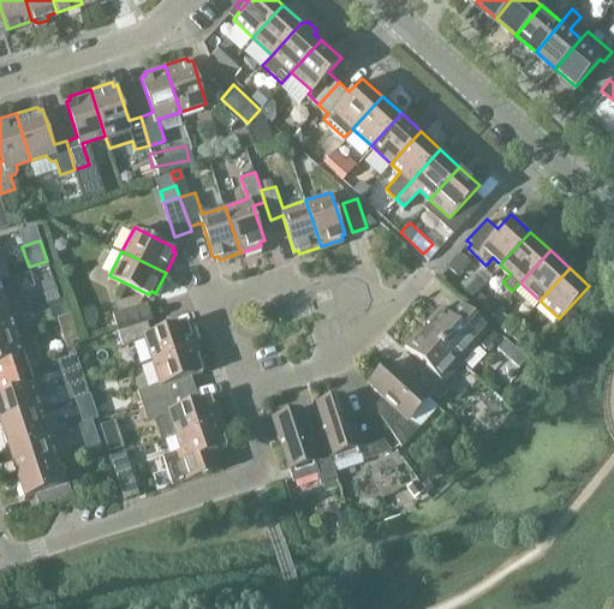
[(41,278),(45,291),(57,286),(53,274),(41,278)]
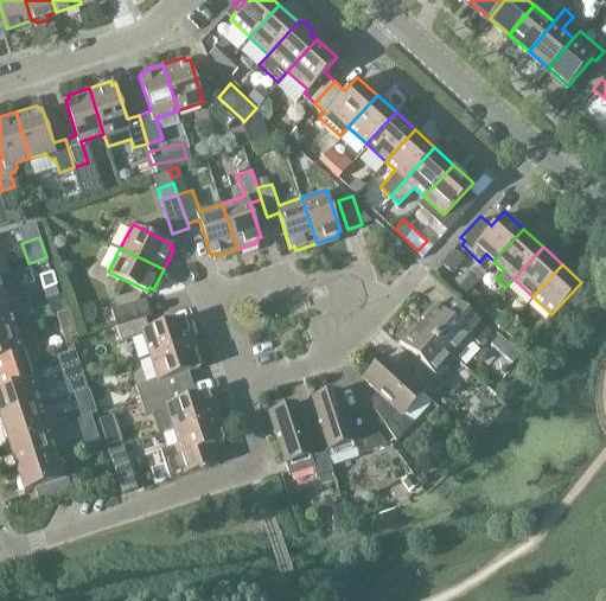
[(56,282),(44,287),(49,299),(61,294),(56,282)]
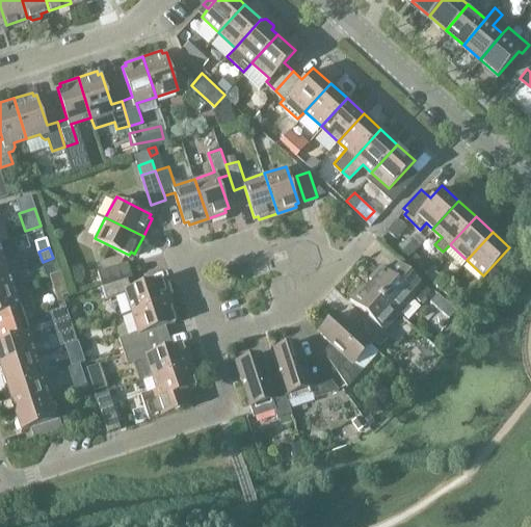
[(16,259),(6,262),(0,263),(0,287),(14,283),(10,272),(19,269),(16,259)]
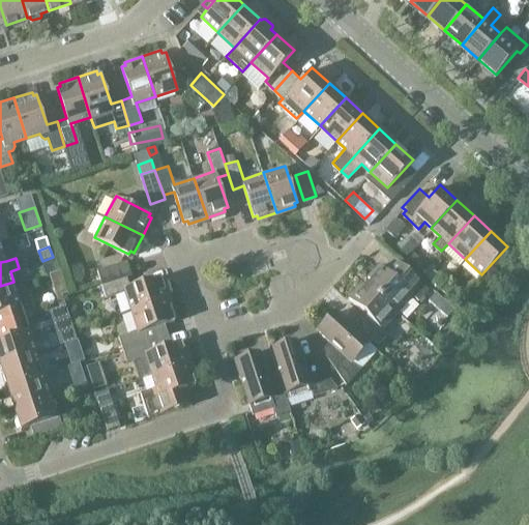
[(97,268),(103,283),(127,274),(131,273),(127,259),(97,268)]
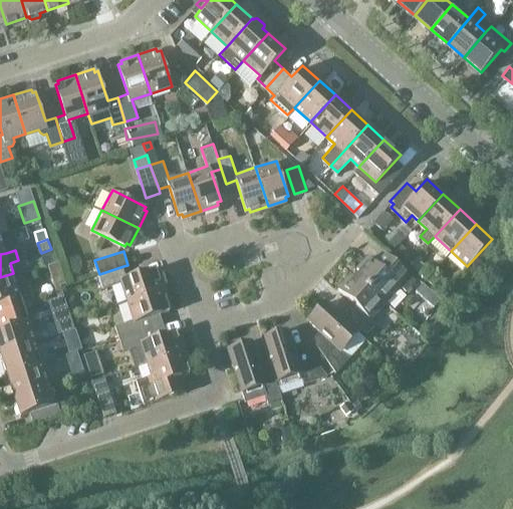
[(359,269),(355,273),(386,300),(400,284),(406,289),(416,279),(386,252),(376,262),(367,254),(356,266),(359,269)]
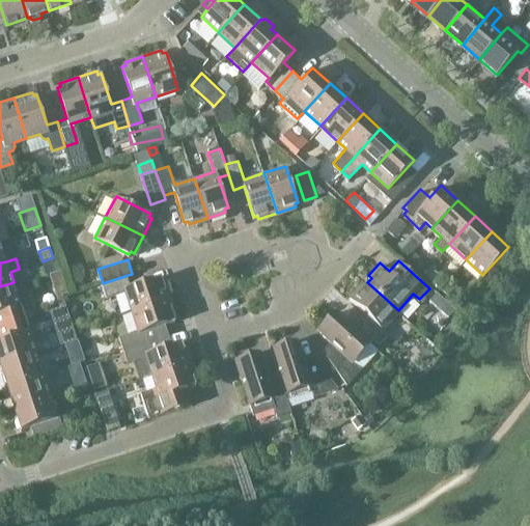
[(124,289),(132,309),(171,297),(165,278),(162,279),(161,275),(131,285),(128,275),(103,283),(106,296),(124,289)]
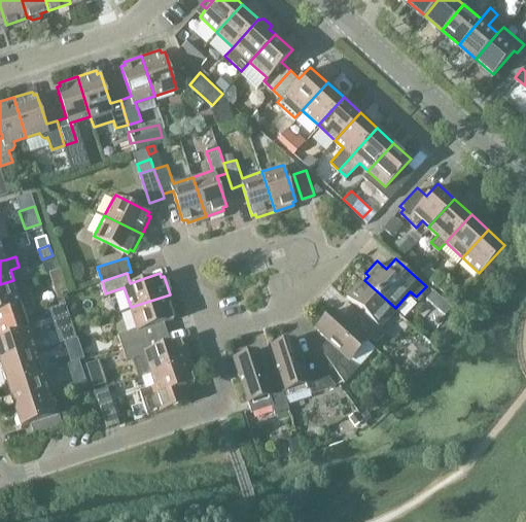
[(0,322),(30,313),(27,302),(31,301),(24,277),(13,280),(0,284),(0,322)]
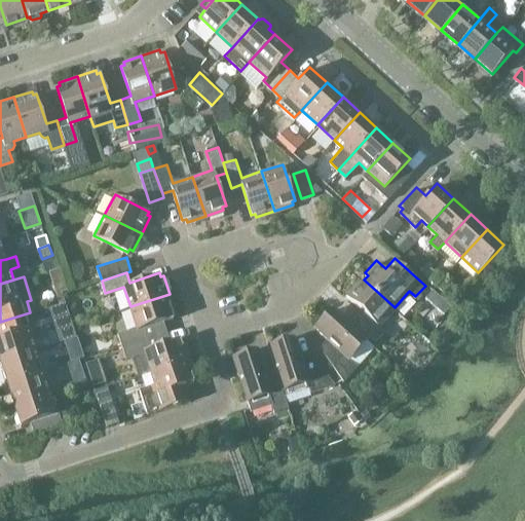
[(379,324),(395,307),(364,280),(361,284),(358,281),(345,294),(364,310),(354,321),(376,339),(385,329),(379,324)]
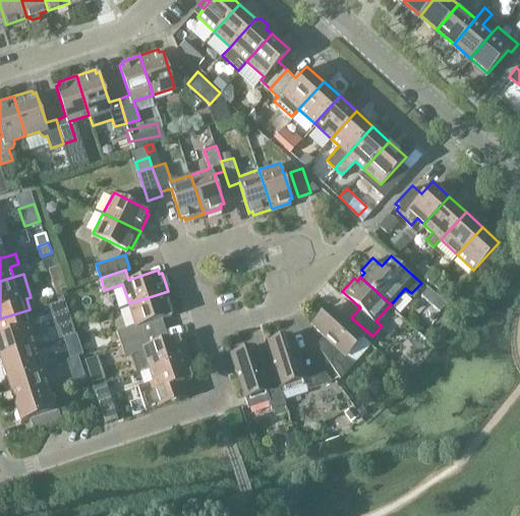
[(117,329),(121,341),(146,333),(142,324),(172,313),(171,310),(174,308),(168,291),(129,303),(135,323),(117,329)]
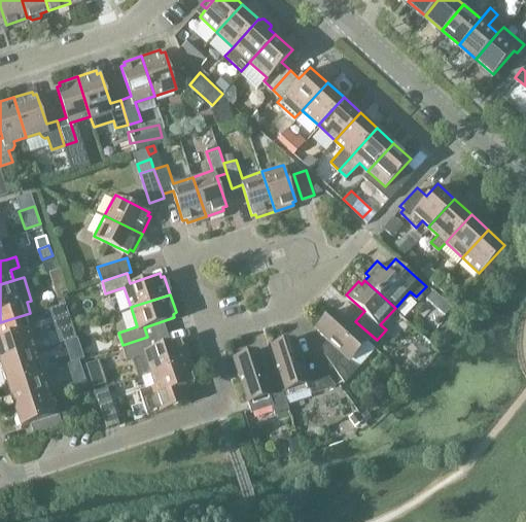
[(66,302),(49,306),(56,323),(71,318),(66,302)]
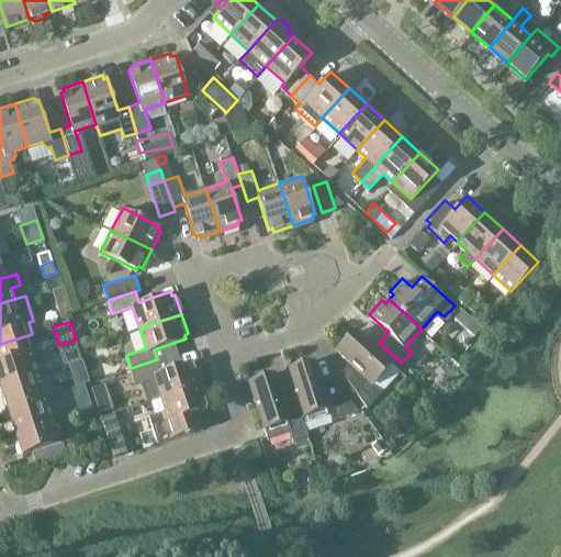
[(372,381),(392,360),(357,329),(337,349),(356,366),(347,376),(367,405),(382,390),(372,381)]
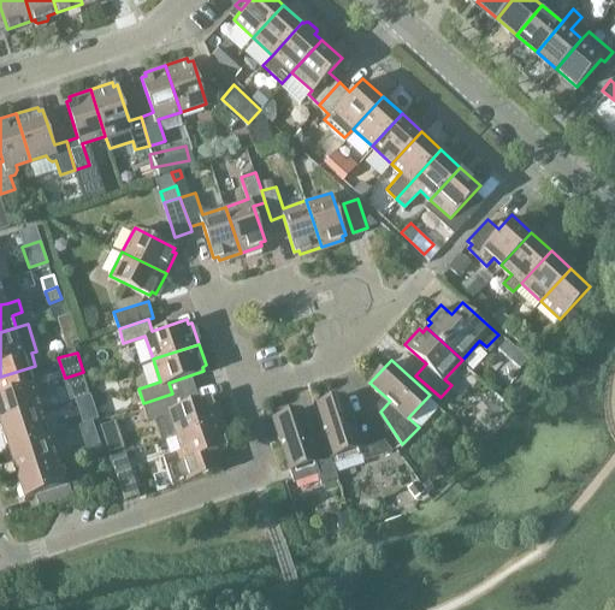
[(0,391),(0,420),(42,407),(37,392),(43,390),(35,366),(0,377),(0,383),(3,391),(0,391)]
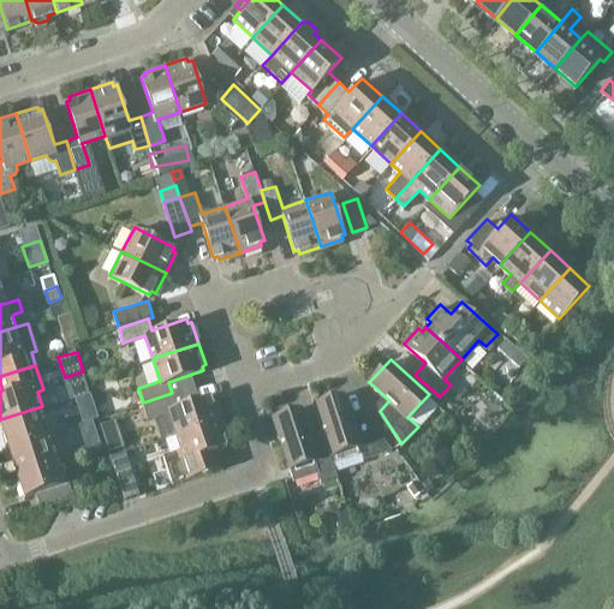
[(176,405),(172,393),(143,402),(147,417),(168,410),(176,433),(224,418),(216,396),(212,398),(210,394),(176,405)]
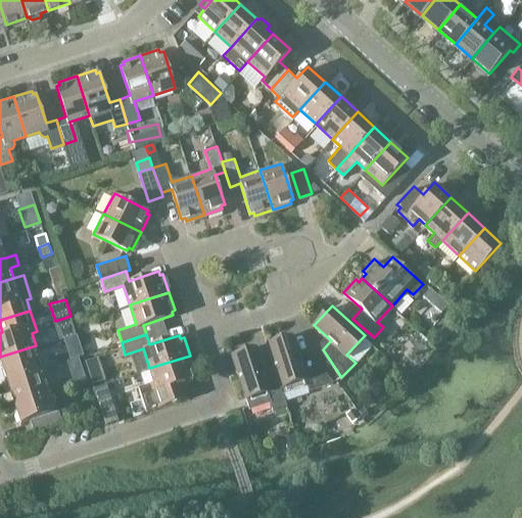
[(267,342),(275,365),(281,385),(305,377),(310,388),(332,381),(313,352),(299,358),(291,335),(267,342)]
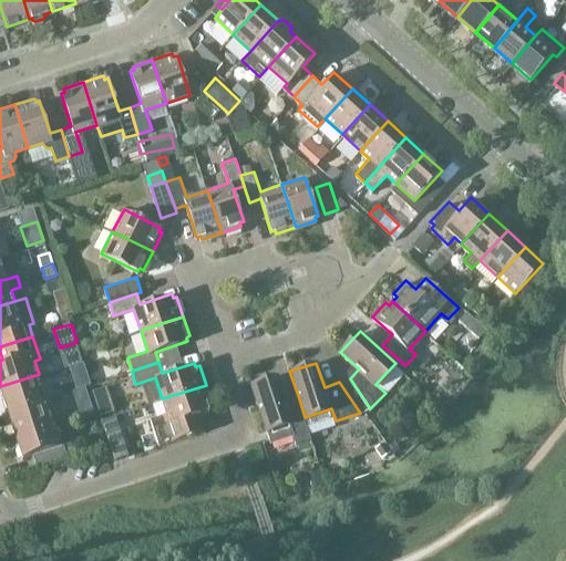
[(39,374),(0,386),(0,387),(7,409),(45,397),(39,374)]
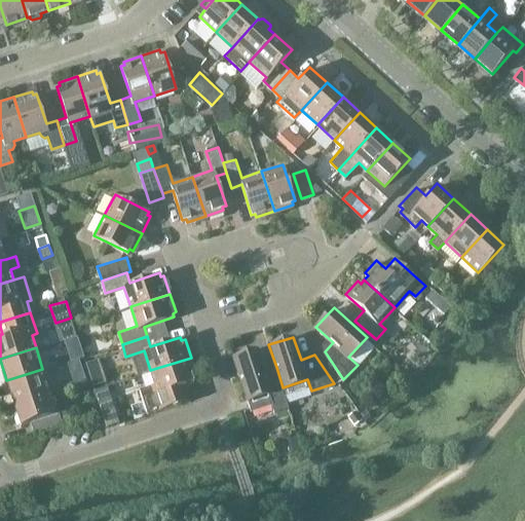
[(81,347),(69,351),(72,359),(79,357),(83,355),(81,347)]
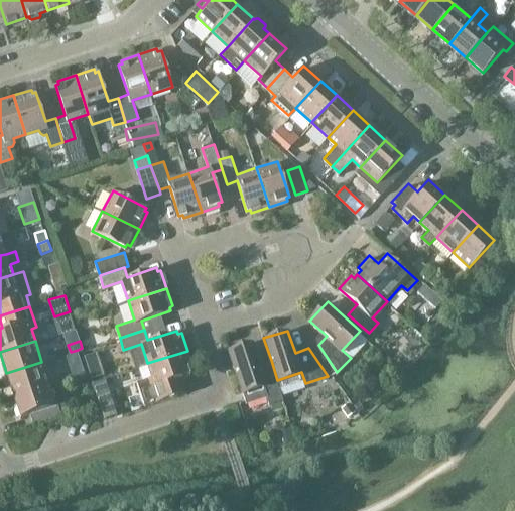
[(280,391),(277,380),(271,360),(260,364),(253,342),(229,350),(246,402),(266,395),(269,405),(283,401),(280,391)]
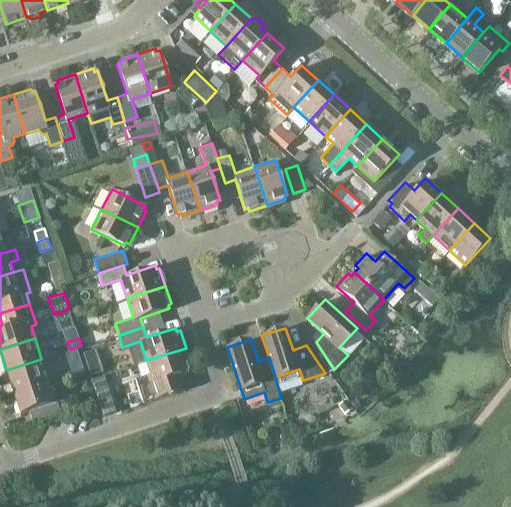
[(70,349),(65,351),(68,358),(79,355),(77,347),(70,349)]
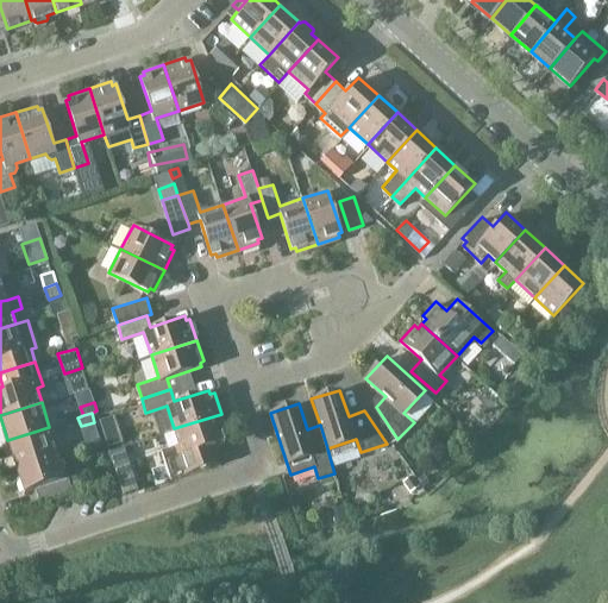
[(227,435),(221,414),(174,428),(179,443),(161,448),(170,478),(221,462),(215,444),(225,440),(224,437),(227,435)]
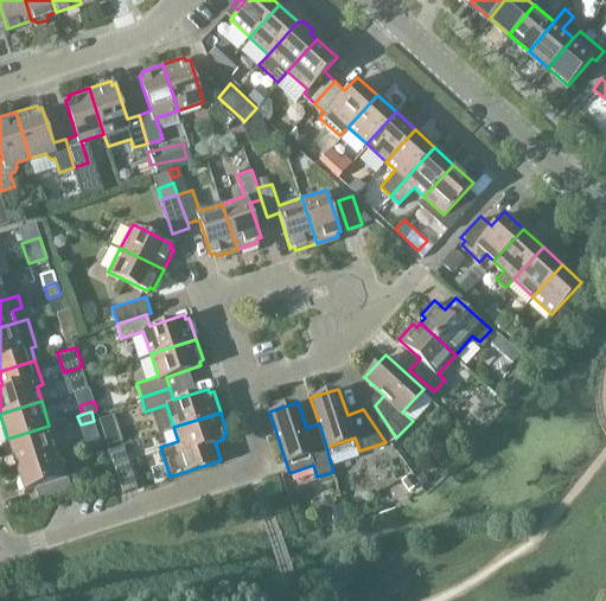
[(57,451),(49,426),(7,439),(16,464),(57,451)]
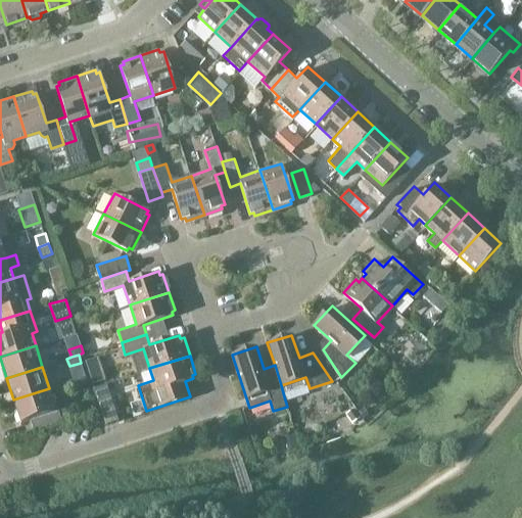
[(56,410),(49,388),(13,399),(20,421),(31,418),(34,430),(62,421),(58,409),(56,410)]
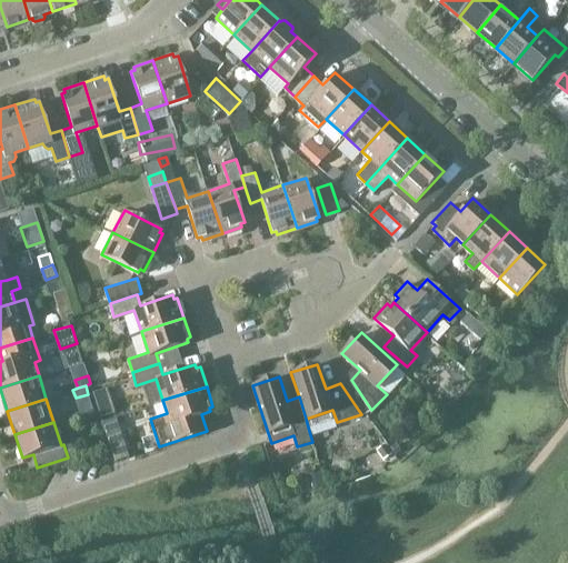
[(120,429),(107,433),(115,459),(129,454),(120,429)]
